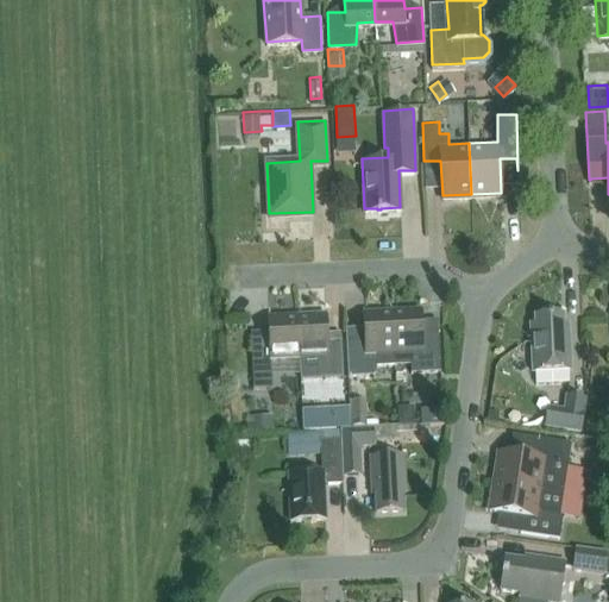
[(420,306),(391,307),(395,362),(410,361),(410,369),(440,368),(438,315),(437,315),(438,334),(421,336),(420,306)]
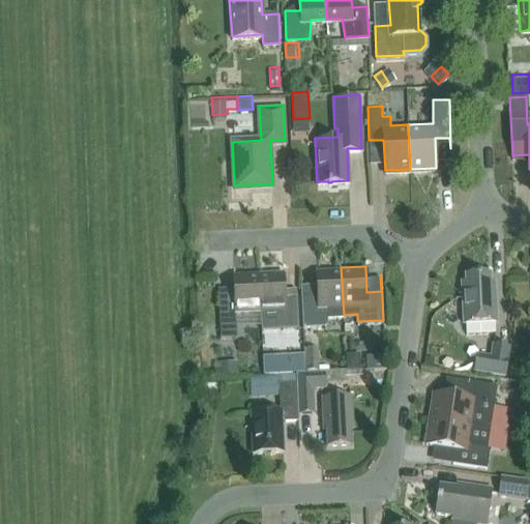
[(302,324),(328,323),(327,315),(344,315),(341,267),(316,268),(317,292),(301,293),(302,324)]
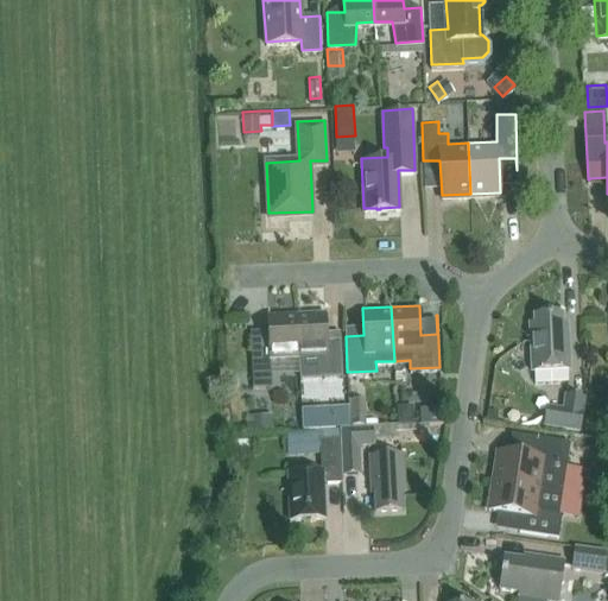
[(325,309),(297,311),(298,354),(327,352),(325,309)]
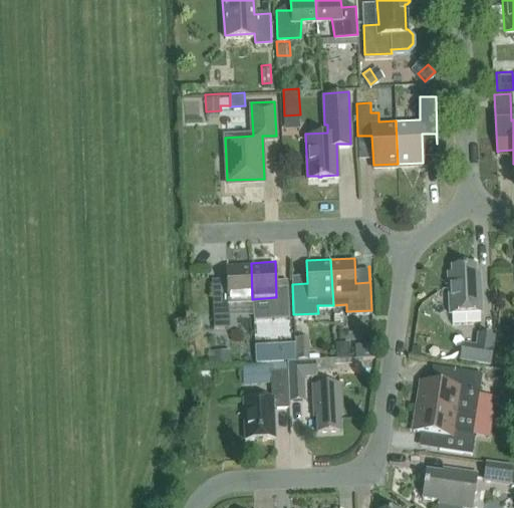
[(252,299),(251,263),(226,264),(228,292),(213,293),(212,277),(211,277),(214,325),(230,324),(229,300),(252,299)]
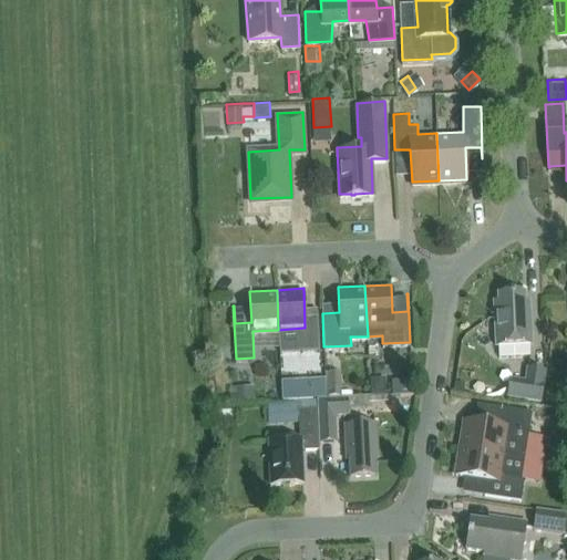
[(531,341),(528,298),(524,299),(524,290),(497,291),(498,298),(493,298),(495,342),(531,341)]
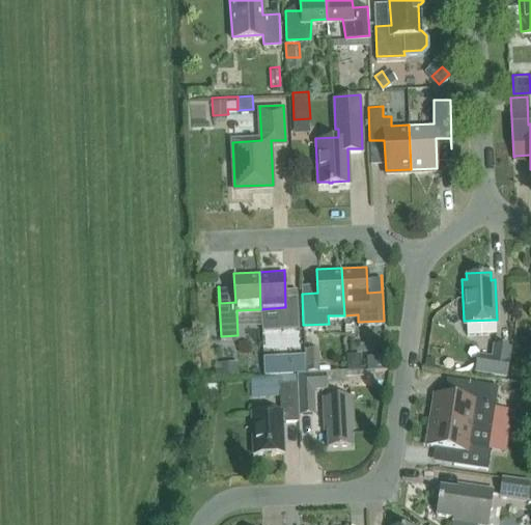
[(492,353),(477,351),(475,367),(506,371),(510,341),(494,339),(492,353)]
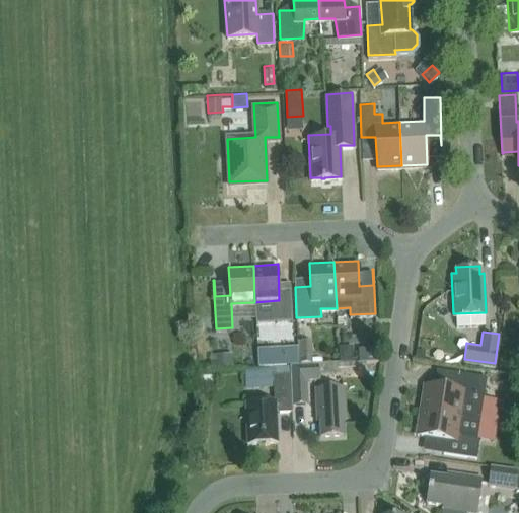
[(257,363),(290,361),(298,361),(297,344),(256,346),(257,363)]
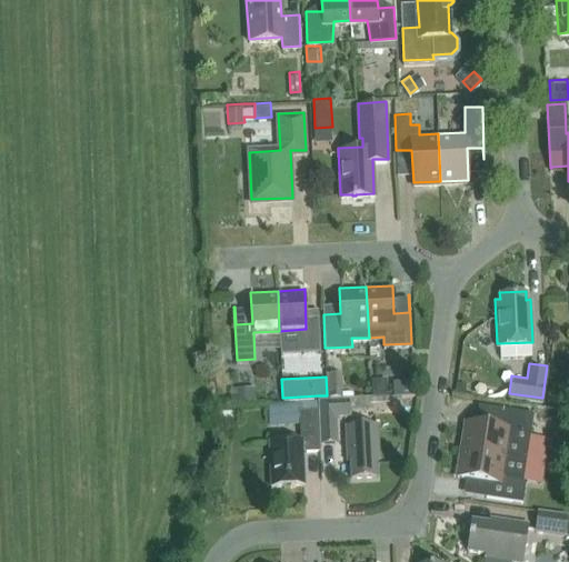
[(328,380),(328,394),(338,394),(338,380),(328,380)]
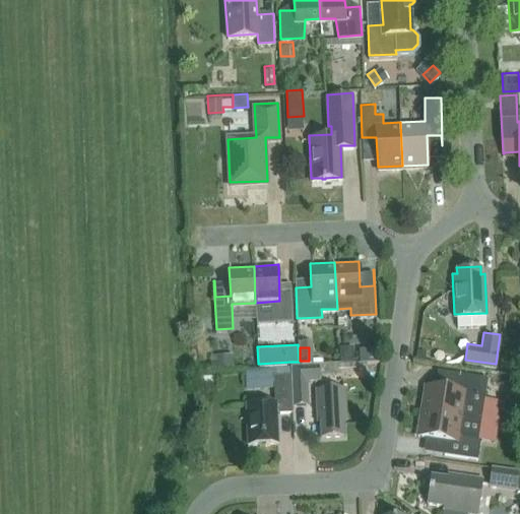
[(217,365),(234,364),(233,350),(216,352),(217,365)]
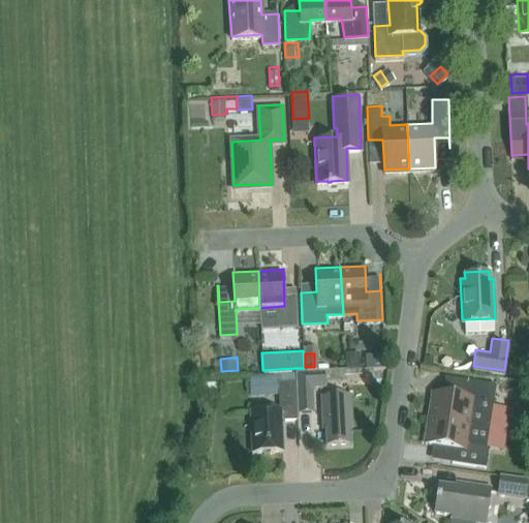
[(314,409),(313,386),(325,385),(324,367),(304,368),(296,368),(298,409),(314,409)]
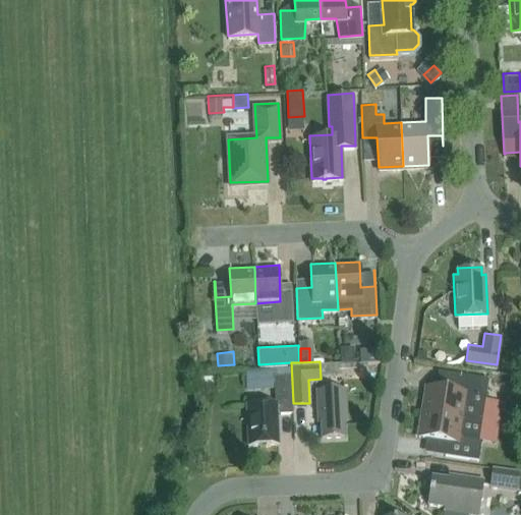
[(364,375),(373,375),(373,362),(365,362),(364,375)]
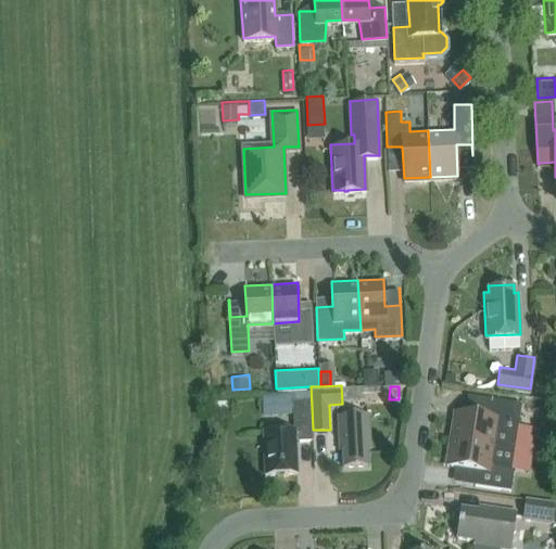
[(454,409),(451,435),(514,444),(520,400),(489,396),(487,413),(454,409)]
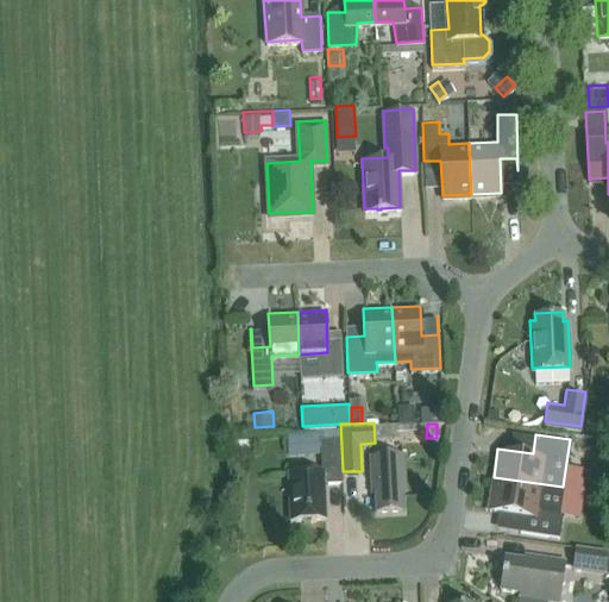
[(324,480),(341,478),(340,436),(320,437),(322,468),(288,469),(290,516),(326,515),(324,480)]
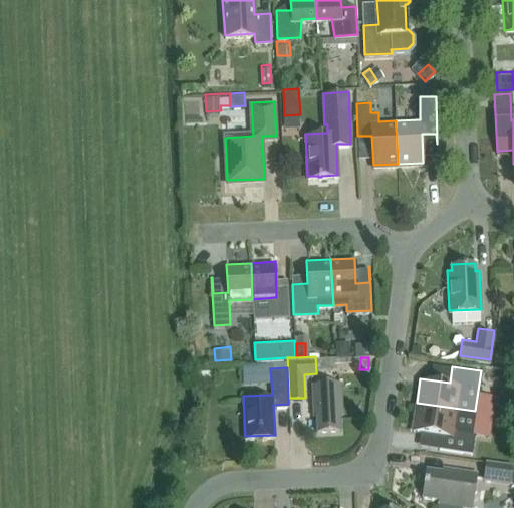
[(312,383),(314,413),(316,413),(317,429),(340,428),(339,412),(342,411),(340,381),(312,383)]
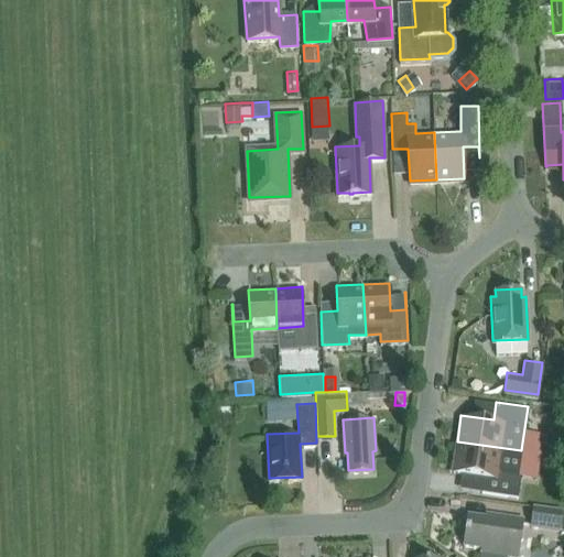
[(521,450),(457,441),(453,468),(484,473),(481,489),(518,494),(521,471),(518,471),(521,450)]
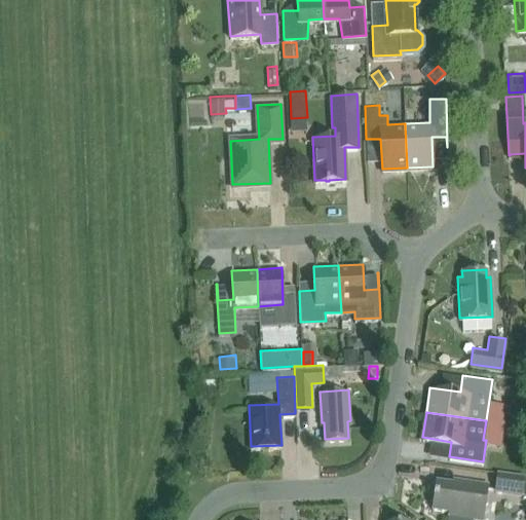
[(497,469),(494,489),(522,493),(525,473),(497,469)]
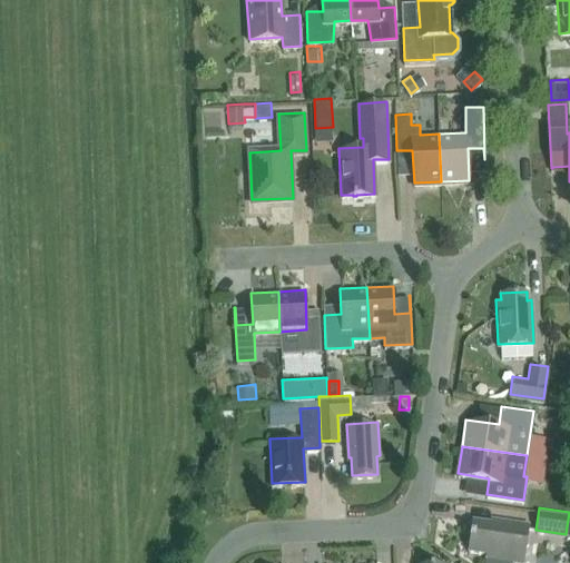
[(473,517),(469,547),(487,551),(485,554),(522,560),(528,521),(503,517),(502,522),(473,517)]
